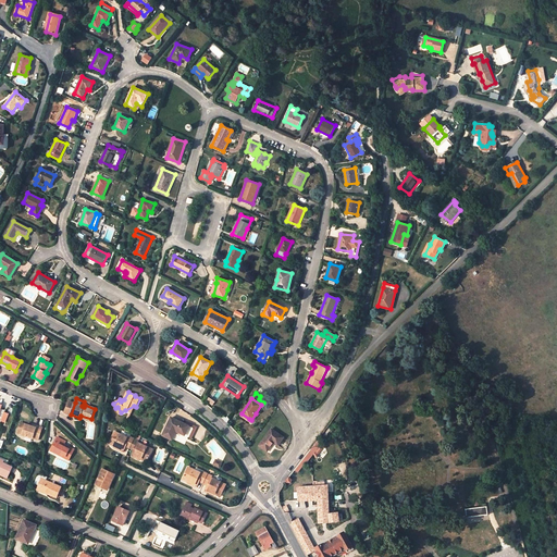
[(71,415),(75,403),(70,400),(65,413),(71,415)]
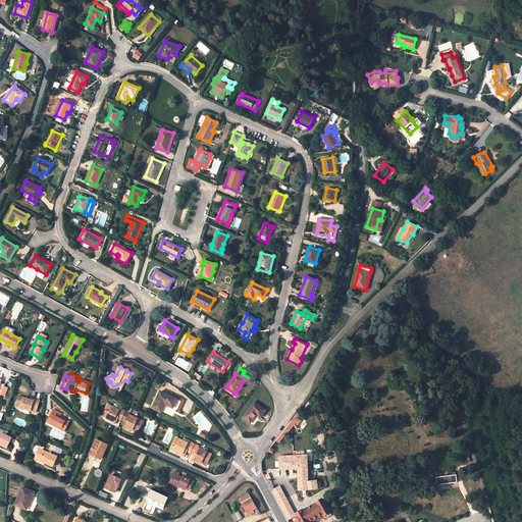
[(160,390),(153,408),(161,412),(164,407),(163,406),(164,404),(165,404),(173,408),(177,399),(160,390)]
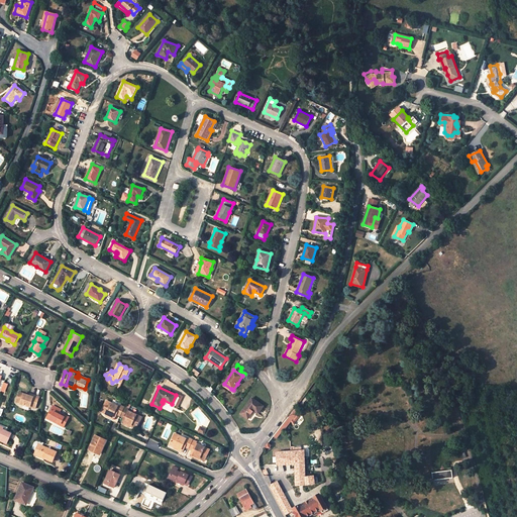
[(19,393),(17,397),(21,399),(20,402),(20,404),(30,407),(30,406),(35,408),(38,397),(33,396),(33,397),(29,396),(19,393)]
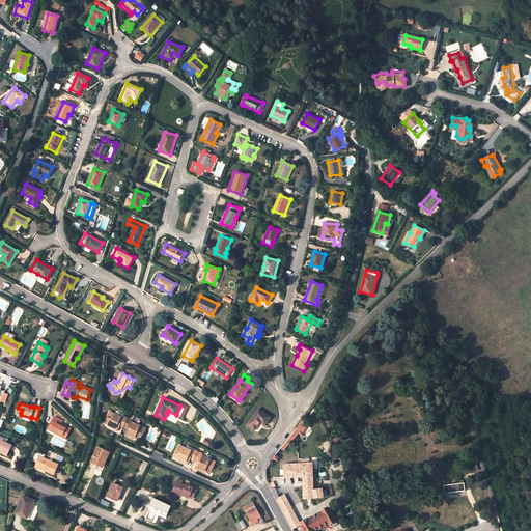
[(271,417),(259,409),(248,425),(255,430),(261,421),(266,424),(271,417)]
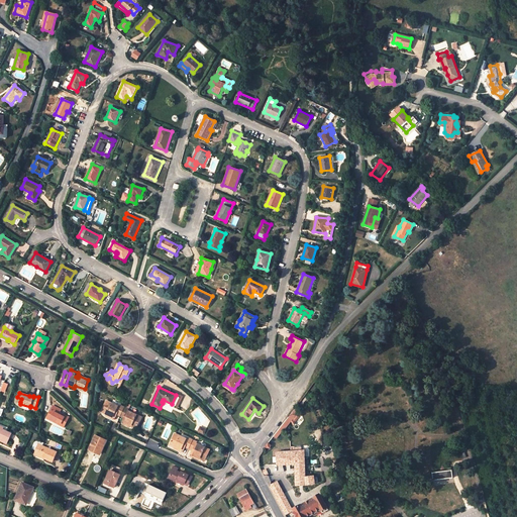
[(120,405),(119,407),(106,401),(101,411),(106,414),(112,417),(113,414),(116,415),(116,414),(120,416),(124,407),(120,405)]
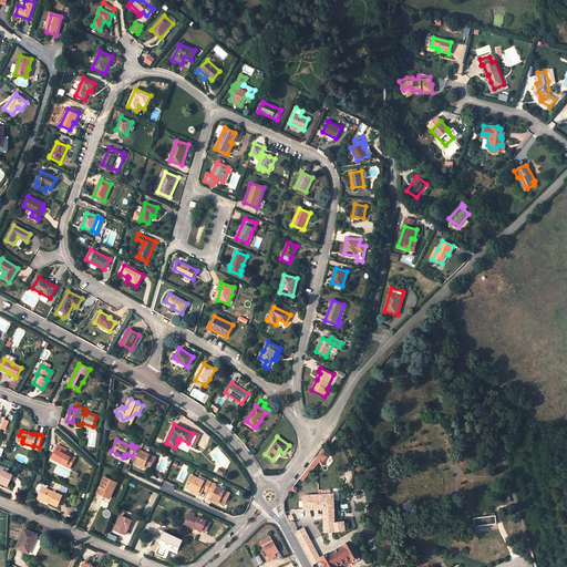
[(60,446),(53,460),(71,468),(76,457),(65,452),(68,450),(60,446)]
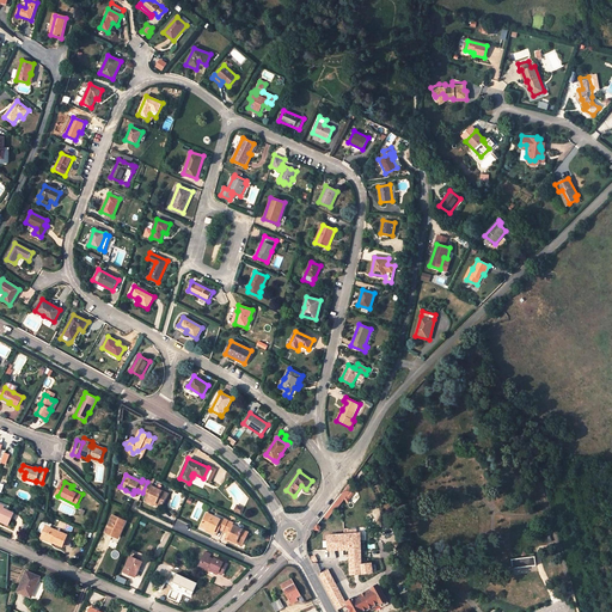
[(147,500),(155,505),(161,507),(167,494),(152,487),(152,484),(147,482),(142,493),(147,495),(146,496),(148,497),(147,500)]
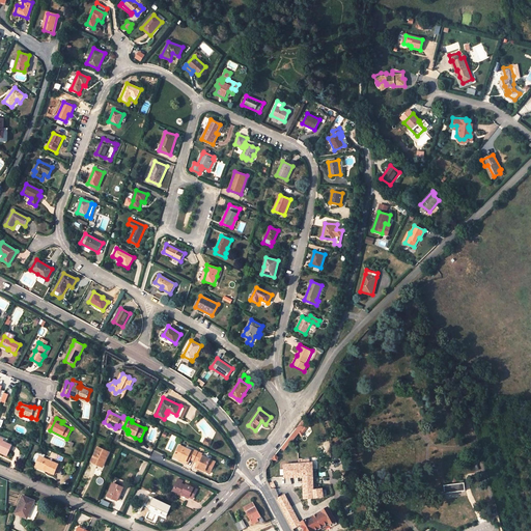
[(309,426),(309,427),(310,426),(309,422),(300,434),(302,437),(303,436),(302,435),(309,426)]
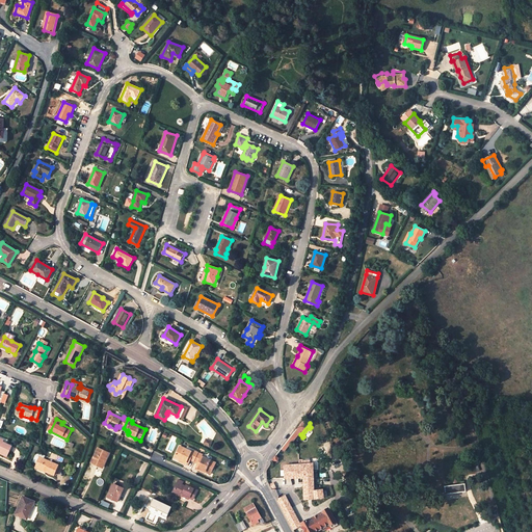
[(300,425),(289,440),(292,442),(301,430),(302,428),(302,427),(300,425)]
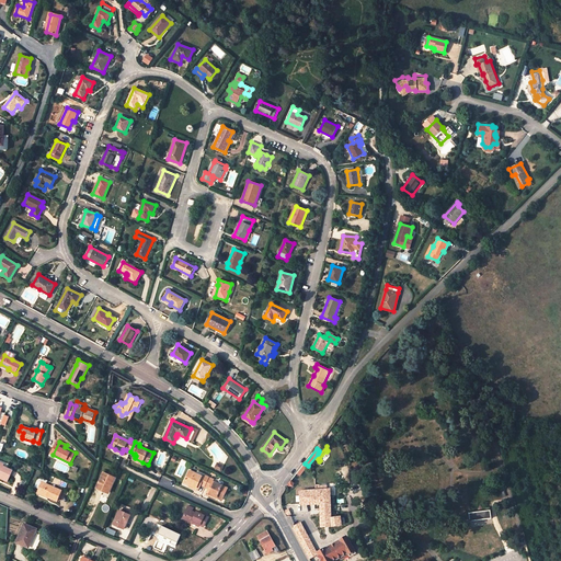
[(136,456),(134,455),(132,459),(141,465),(142,462),(135,458),(136,456)]
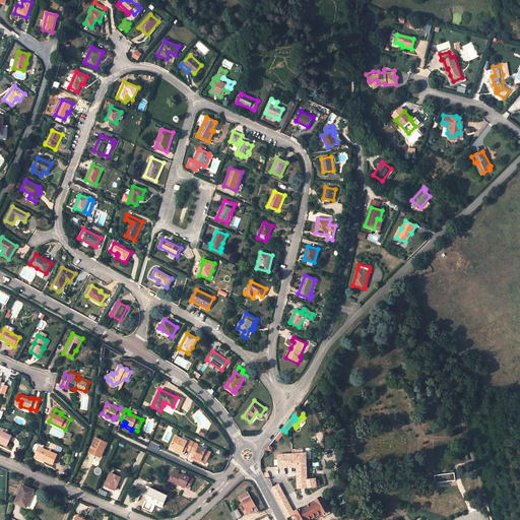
[(0,428),(0,442),(7,446),(12,436),(3,432),(4,430),(0,428)]
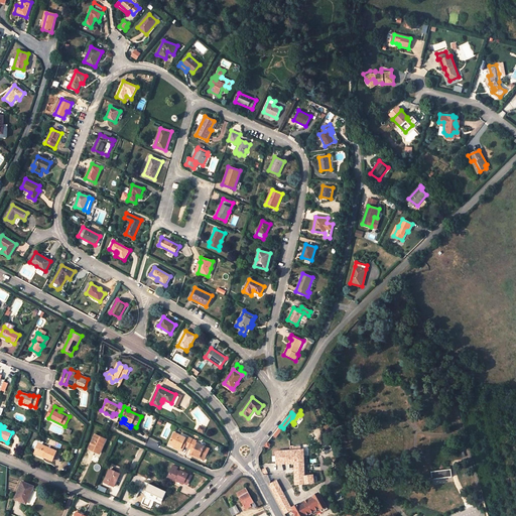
[(280,426),(273,435),(275,437),(283,428),(280,426)]
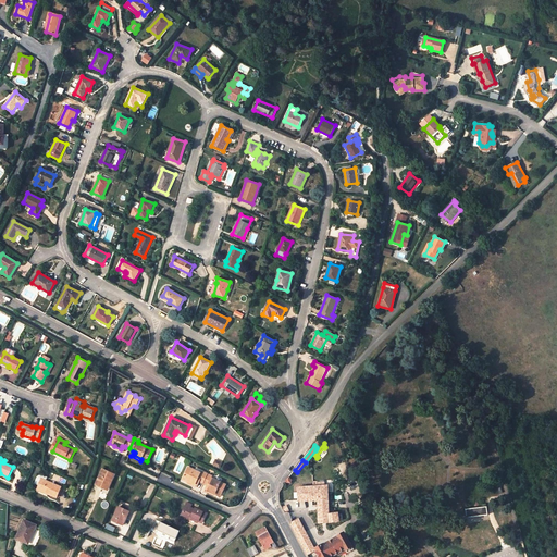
[(197,482),(199,482),(200,481),(203,483),(208,473),(203,472),(202,473),(188,467),(183,479),(187,481),(196,484),(197,482)]
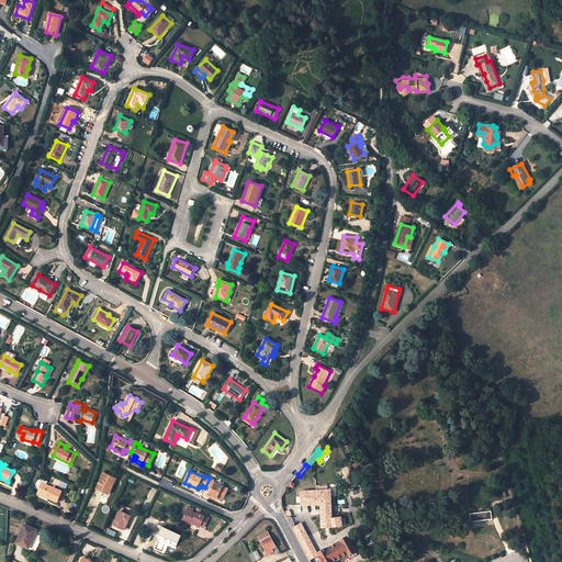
[(115,479),(103,473),(97,489),(107,493),(109,489),(110,490),(115,479)]
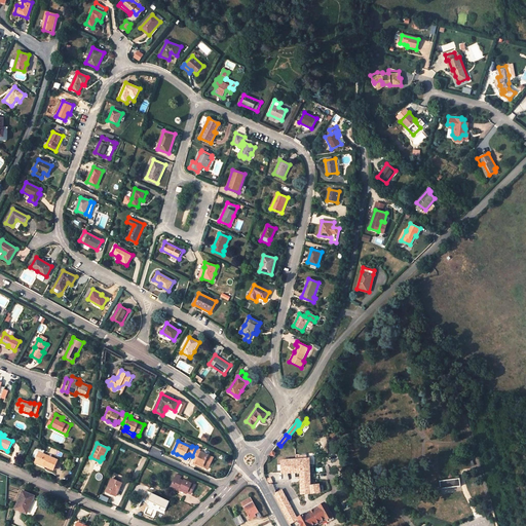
[(192,456),(196,457),(195,459),(197,460),(196,462),(203,466),(209,468),(214,457),(200,451),(200,449),(196,447),(192,456)]
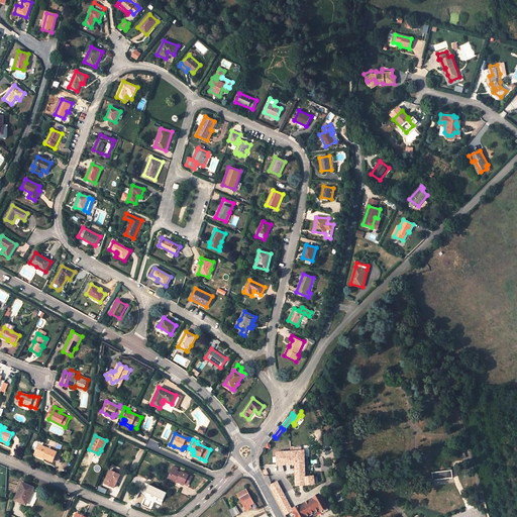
[(57,452),(42,446),(43,443),(43,442),(41,441),(39,441),(36,441),(34,442),(32,448),(36,450),(35,452),(45,456),(45,458),(54,461),(57,452)]
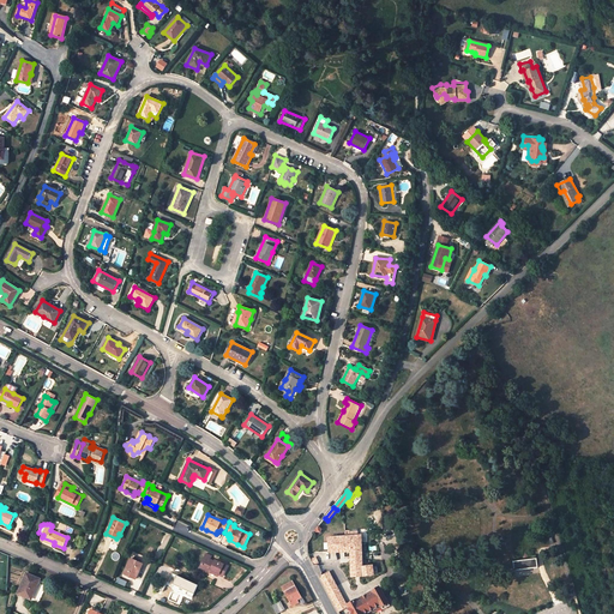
[(330,552),(350,552),(351,577),(362,576),(374,575),(373,565),(362,567),(362,559),(361,535),(350,536),(329,537),(330,552)]
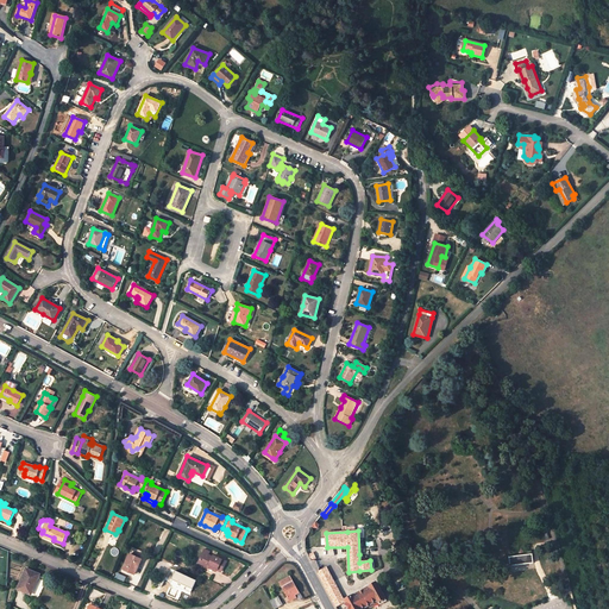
[(228,533),(226,532),(224,537),(234,542),(236,540),(227,535),(228,533)]
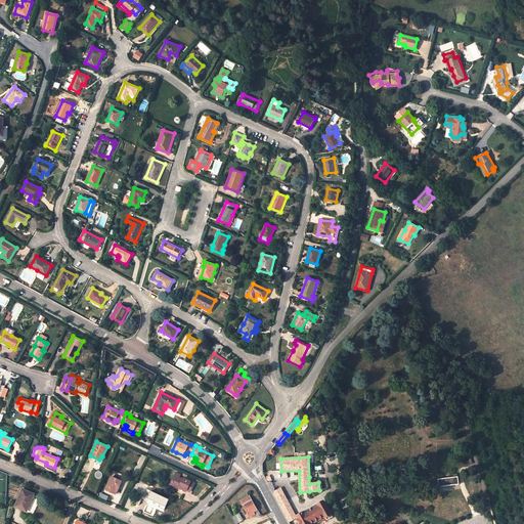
[(267,482),(281,476),(281,472),(265,478),(267,482)]
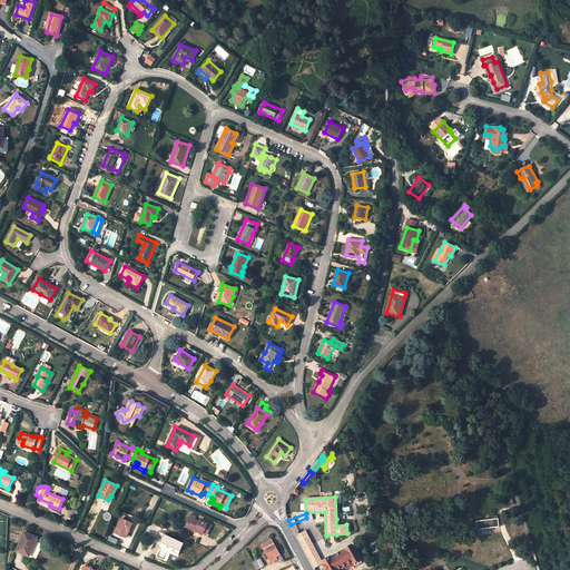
[(190,517),(186,527),(195,531),(195,530),(203,533),(207,534),(212,526),(199,520),(199,521),(195,519),(196,516),(193,514),(190,518),(190,517)]
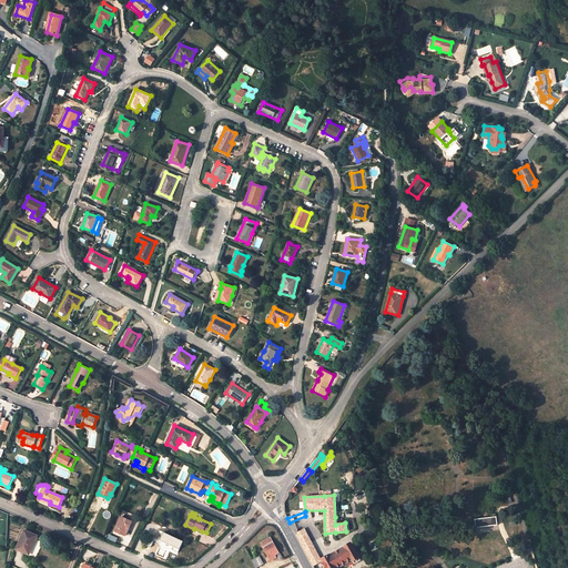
[(132,521),(120,517),(114,530),(125,536),(132,521)]
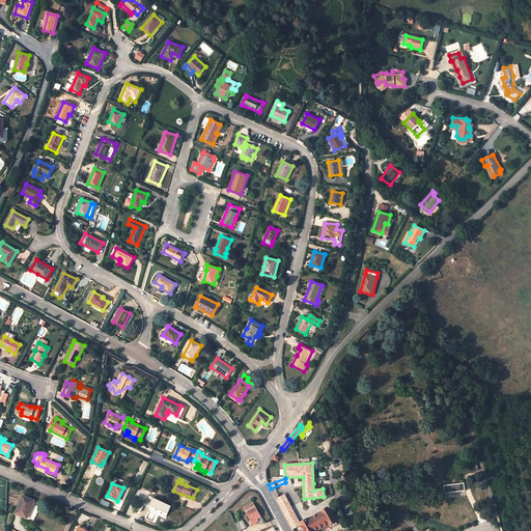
[(465,483),(444,485),(445,494),(465,491),(465,483)]
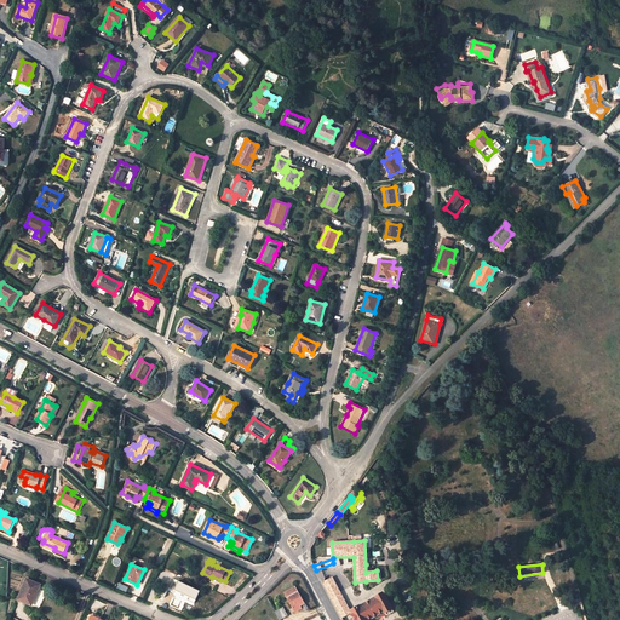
[(17,600),(29,604),(33,596),(35,596),(41,584),(27,578),(17,600)]
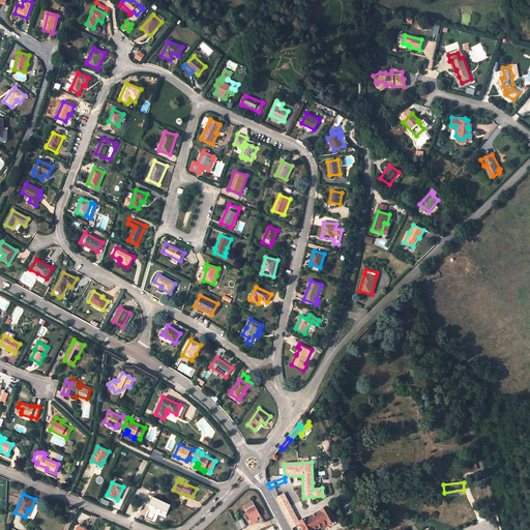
[(275,498),(283,509),(290,505),(284,494),(275,498)]
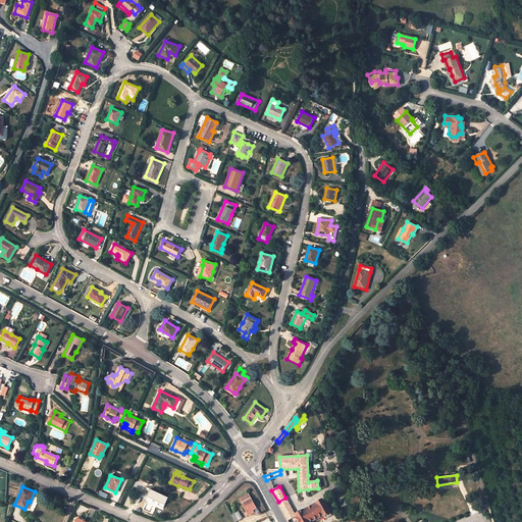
[(240,500),(248,512),(245,513),(247,515),(249,514),(249,515),(252,513),(251,511),(252,510),(256,508),(248,494),(240,500)]
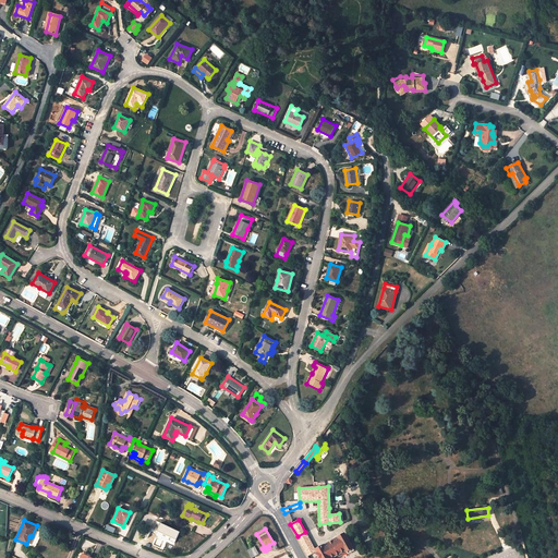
[(307,556),(316,552),(305,532),(298,536),(307,556)]
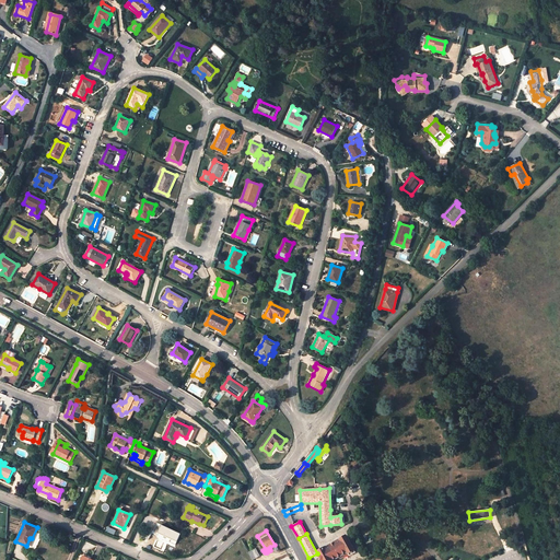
[(347,536),(318,552),(322,559),(331,559),(347,551),(349,555),(350,556),(356,552),(347,536)]
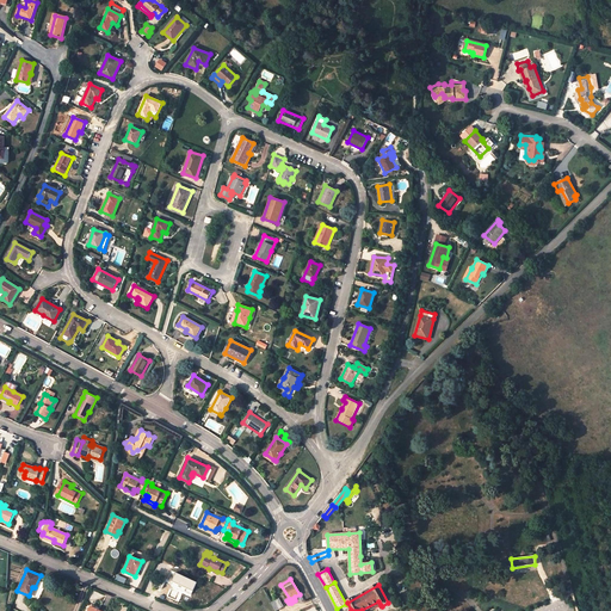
[(276,610),(283,606),(279,599),(271,603),(276,610)]
